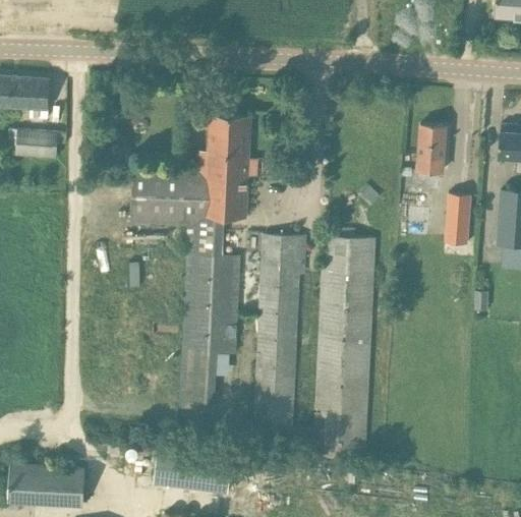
[(520,0),(496,0),(495,17),(520,19),(520,0)]
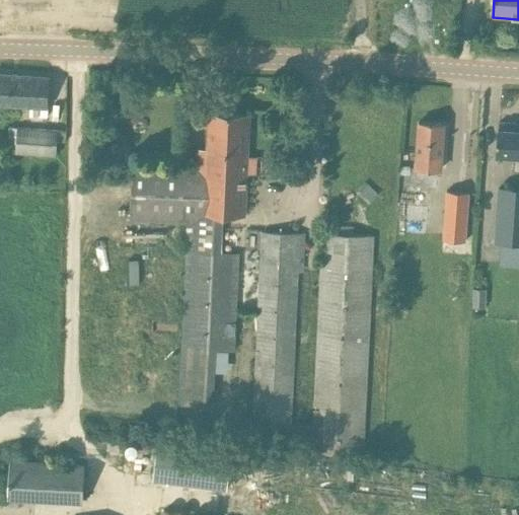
[(0,107),(29,109),(29,121),(47,122),(50,80),(0,77),(0,107)]
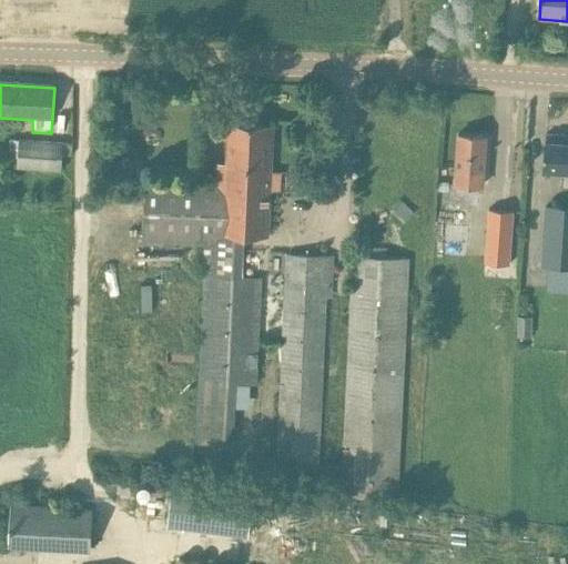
[(273,129),(230,128),(227,169),(217,168),(217,190),(145,187),(142,244),(205,248),(200,385),(259,388),(263,283),(241,282),(243,240),(267,240),(273,129)]
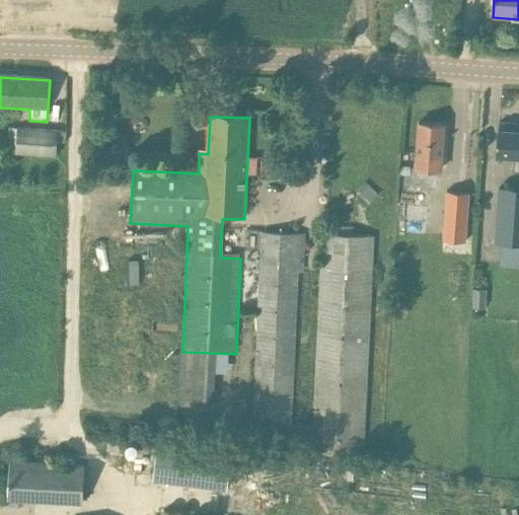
[(442,160),(445,128),(419,126),(416,158),(418,158),(417,170),(440,172),(441,160),(442,160)]
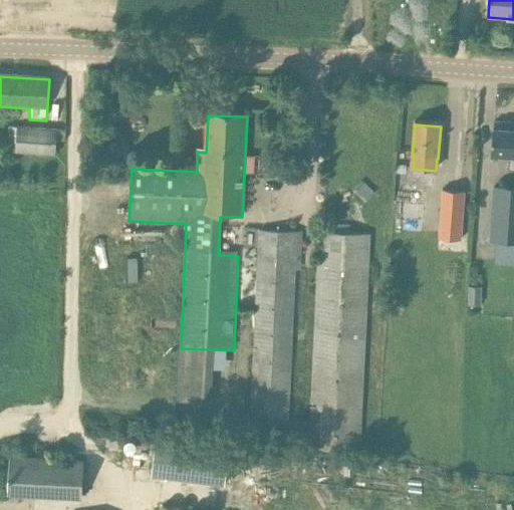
[(513,125),(494,124),(494,131),(492,157),(509,158),(508,173),(513,173),(513,125)]
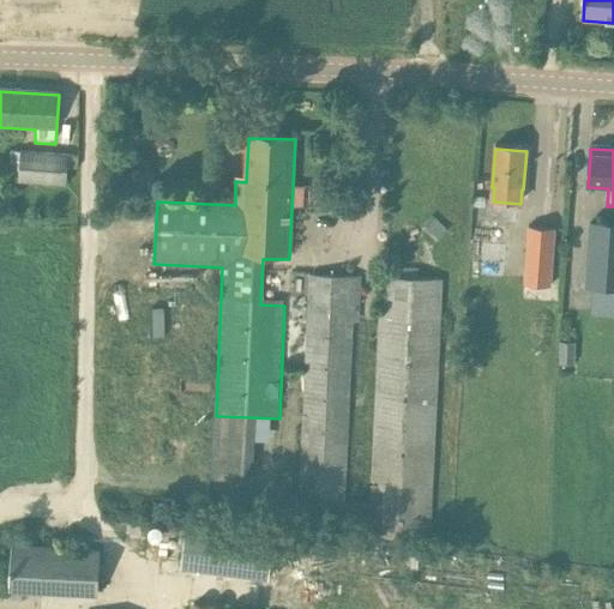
[(67,170),(68,158),(20,156),(19,184),(67,187),(67,170)]
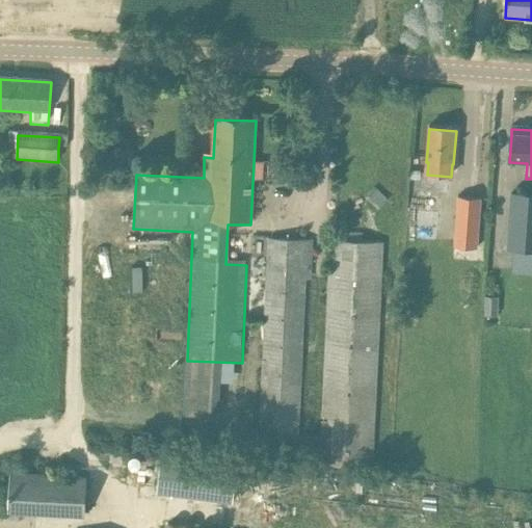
[(59,137),(58,148),(67,149),(68,138),(59,137)]
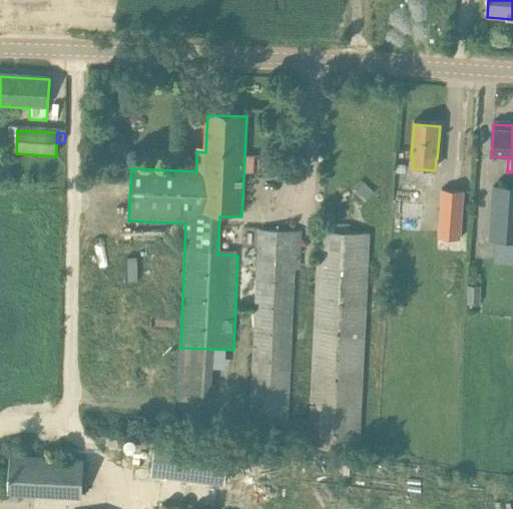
[(512,244),(512,190),(493,189),(490,243),(512,244)]
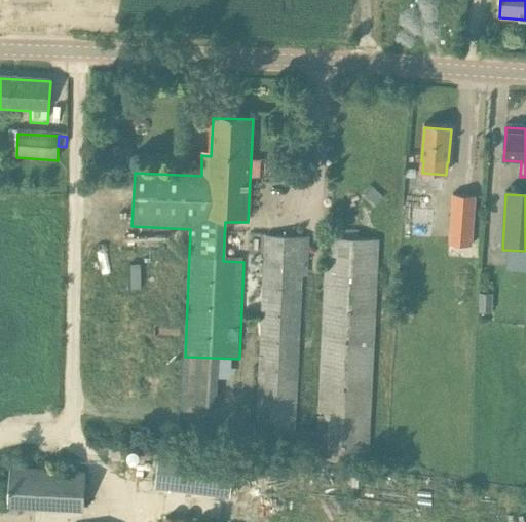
[(452,197),(449,247),(472,248),(476,199),(452,197)]
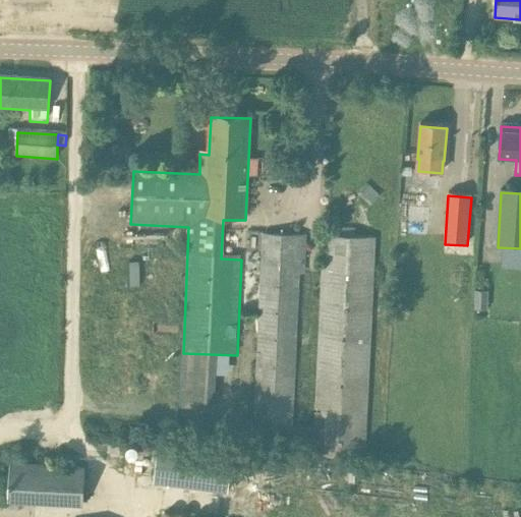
[(304,277),(306,237),(262,235),(251,449),(292,451),(292,428),(300,277),(304,277)]
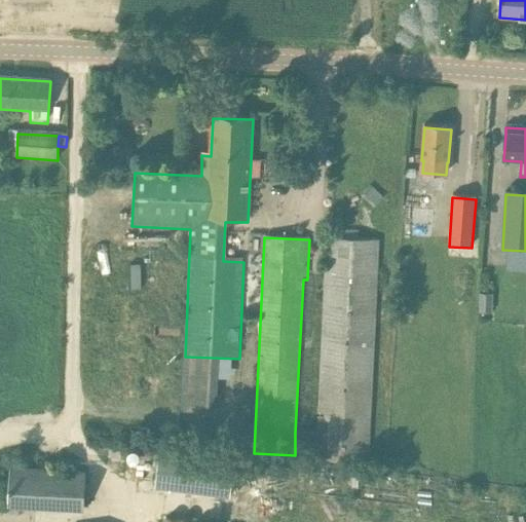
[(379,241),(326,239),(316,434),(315,455),(315,461),(369,464),(379,241)]
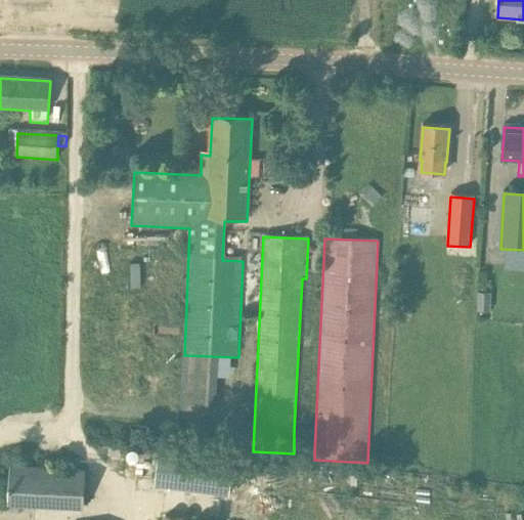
[(229,497),(234,455),(160,446),(155,488),(229,497)]
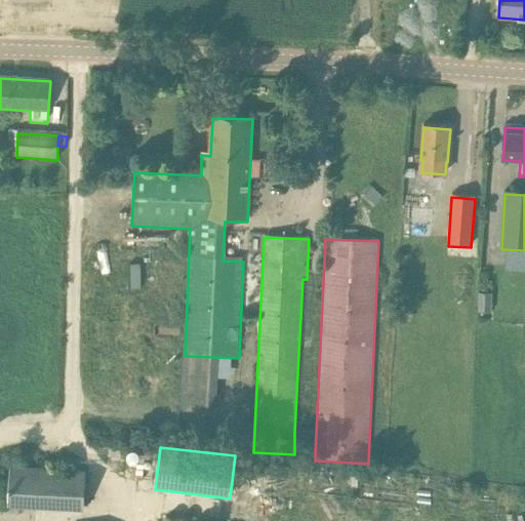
[(83,512),(85,475),(11,471),(9,508),(83,512)]
